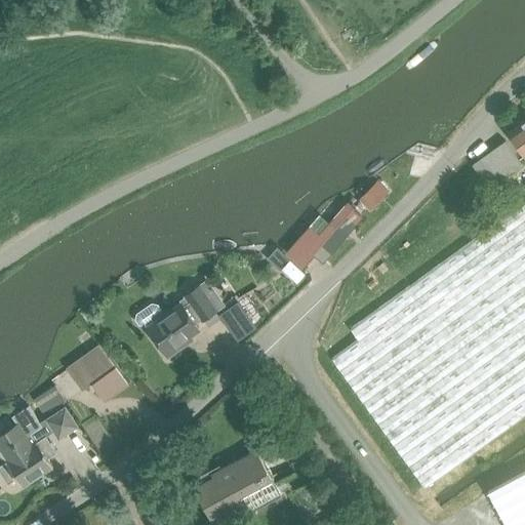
[(524,118),(508,130),(524,155),(524,118)]
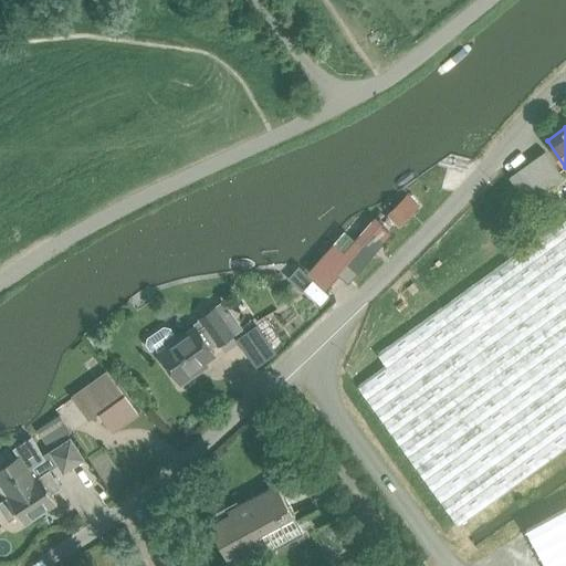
[(527,203),(564,178),(544,150),(509,177),(527,203)]
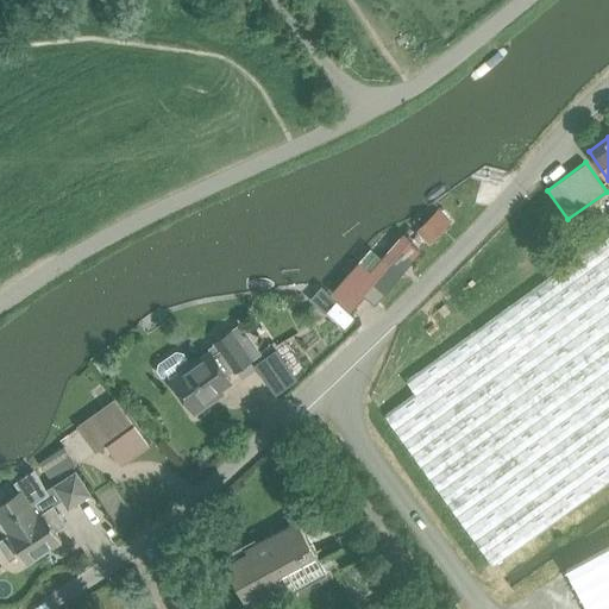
[(451,223),(439,208),(416,230),(429,243),(451,223)]
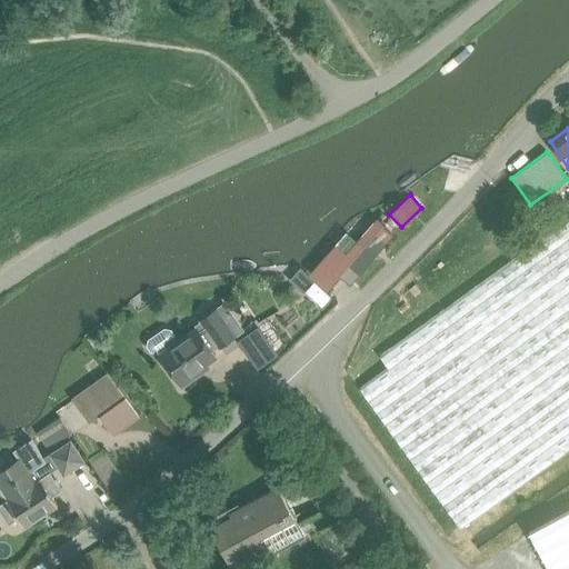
[(386,366),(357,386),(459,526),(546,465),(568,447),(568,218),(377,353),(386,366)]
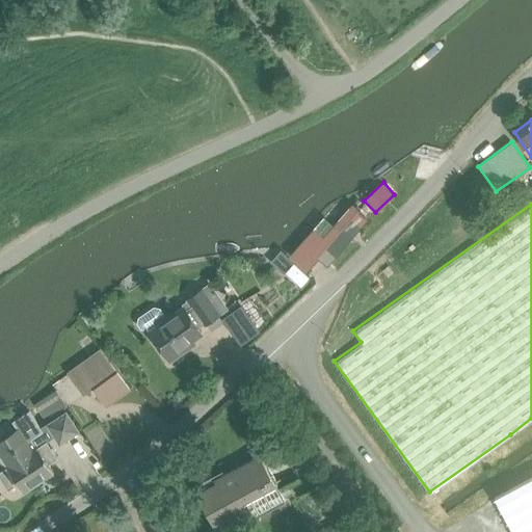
[(327,262),(365,219),(351,208),(327,234),(323,230),(318,234),(314,231),(292,256),(308,269),(320,256),(327,262)]
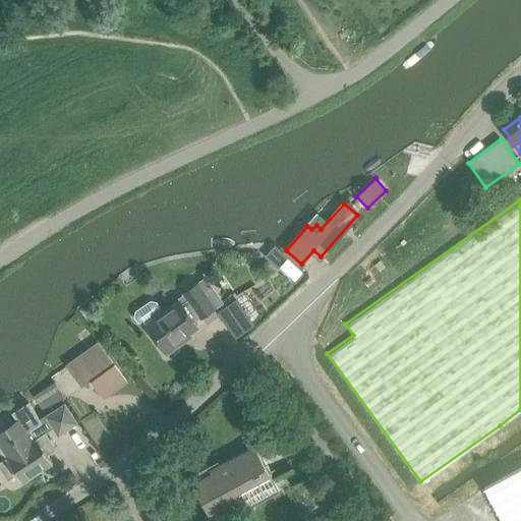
[(289,257),(278,247),(278,246),(276,244),(265,246),(272,253),(268,256),(280,268),(289,257)]
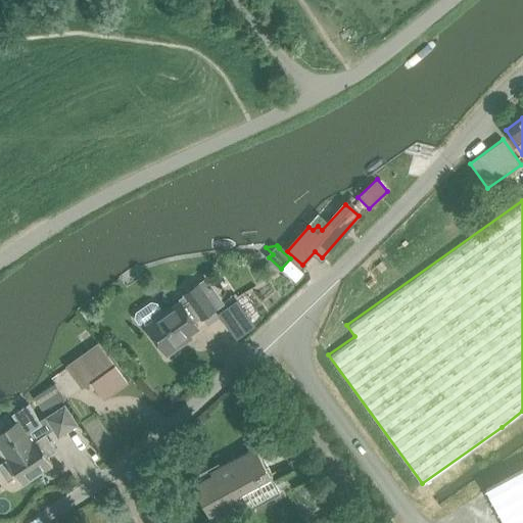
[(136,313),(135,319),(139,324),(144,325),(164,354),(176,346),(181,343),(179,340),(196,328),(191,321),(197,316),(199,319),(212,310),(197,286),(183,295),(187,301),(181,305),(179,303),(161,316),(160,314),(161,307),(157,302),(151,301),(136,313)]
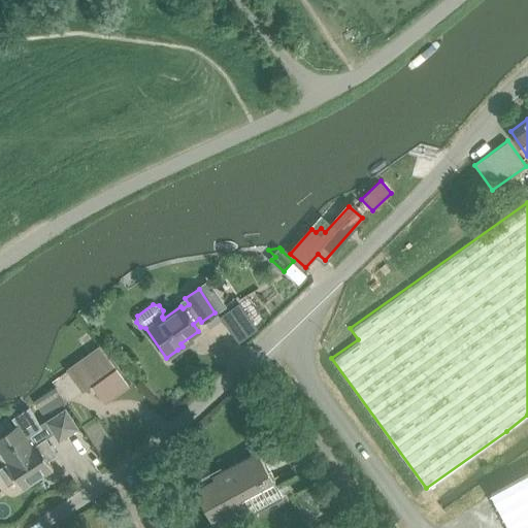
[(104,402),(126,387),(98,348),(66,370),(80,391),(90,384),(104,402)]
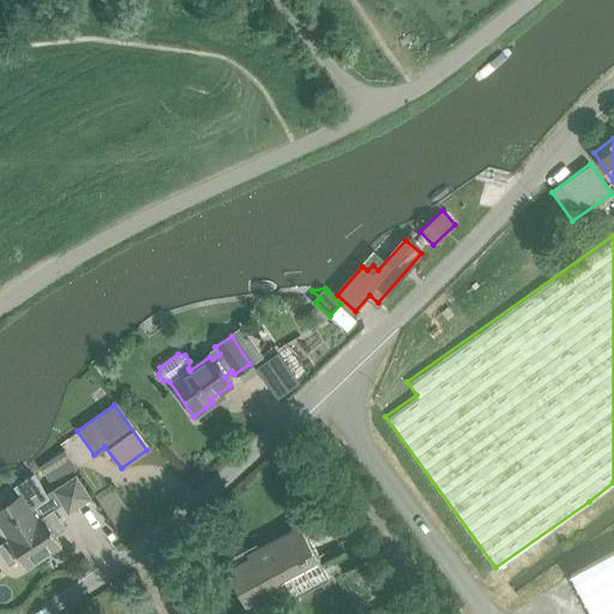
[(53,486),(78,468),(65,450),(40,467),(53,486)]
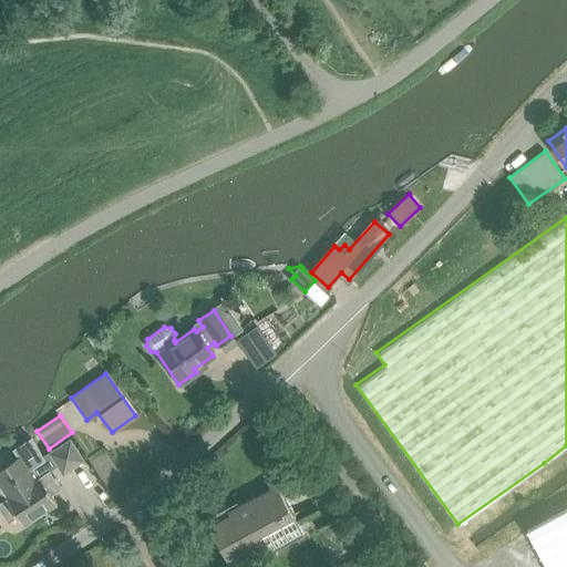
[(19,457),(0,470),(0,486),(1,488),(7,497),(0,502),(0,511),(8,523),(17,516),(24,526),(58,504),(52,495),(61,488),(42,461),(44,459),(30,439),(13,449),(19,457)]
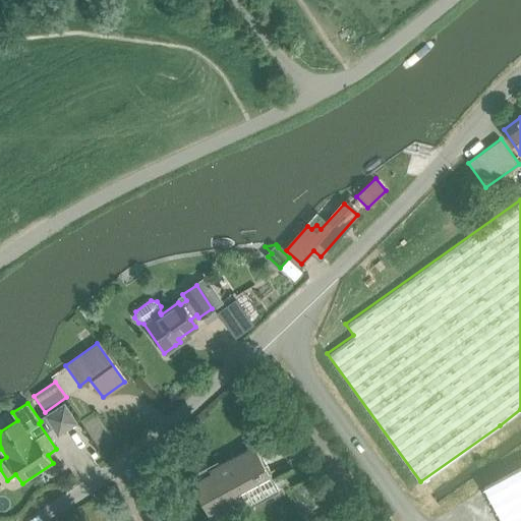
[(63,403),(45,415),(57,433),(75,421),(63,403)]
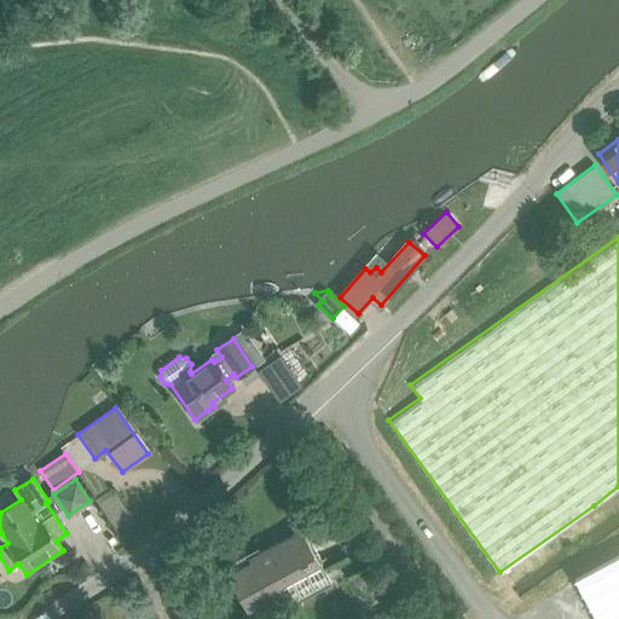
[(277,585),(319,562),(301,527),(248,556),(249,560),(226,573),(250,618),(259,618),(288,603),(277,585)]
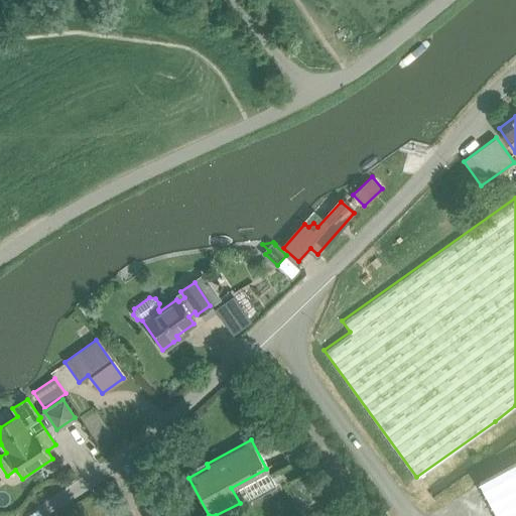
[(515,515),(515,463),(481,483),(498,515),(515,515)]
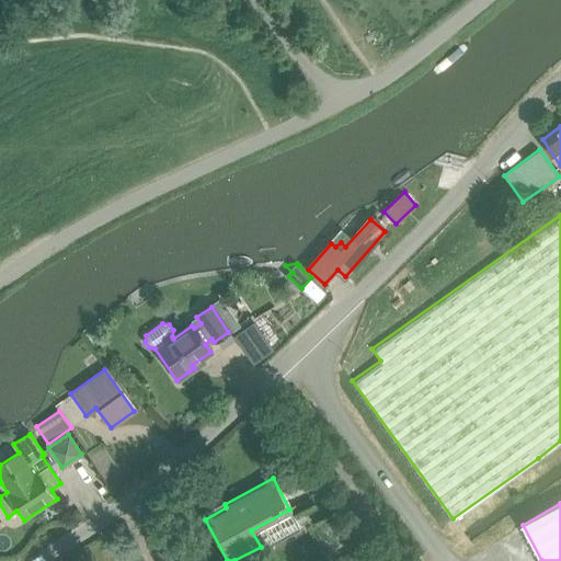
[(343,556),(341,560),(357,560),(352,551),(343,556)]
